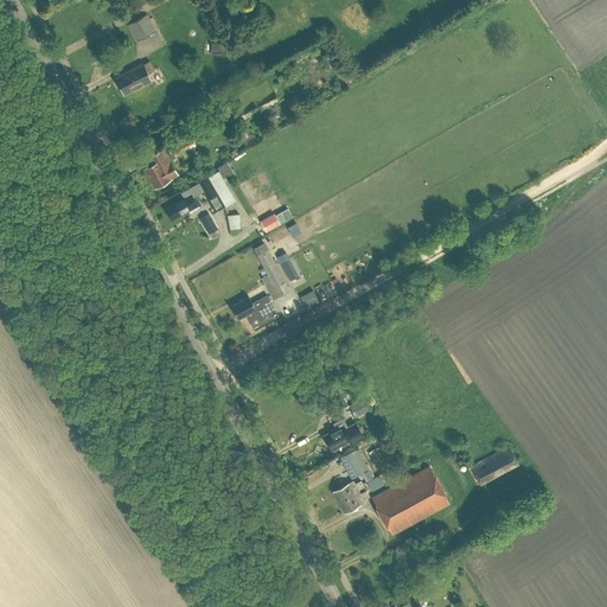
[(157,30),(151,19),(147,14),(127,25),(136,42),(157,30)]
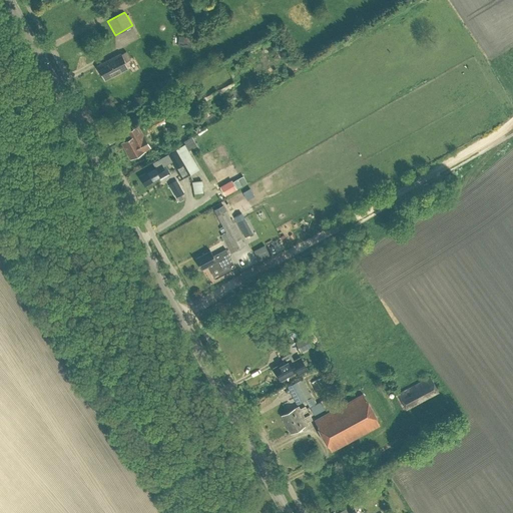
[(191,37),(179,36),(178,45),(190,46),(191,37)]
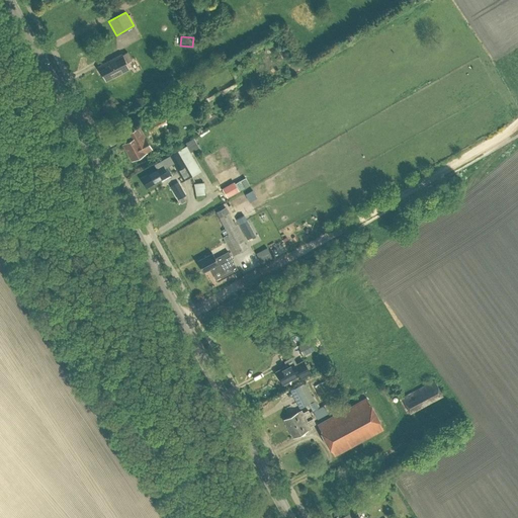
[(99,66),(101,69),(99,70),(105,81),(130,69),(122,54),(99,66)]
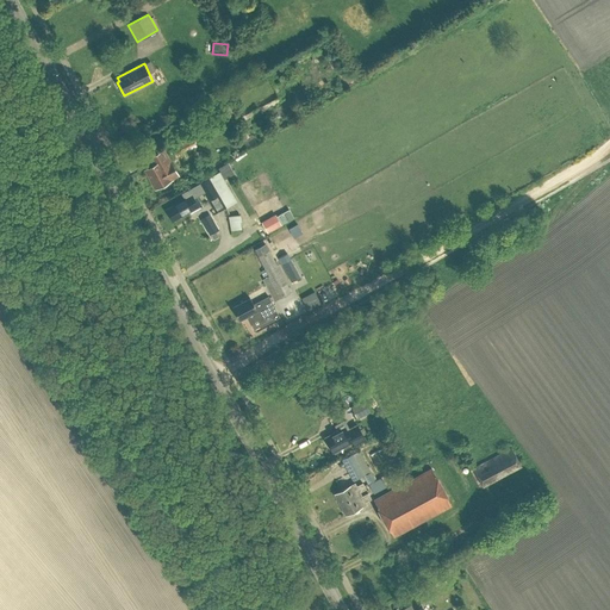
[(217,98),(211,101),(217,112),(223,109),(217,98)]
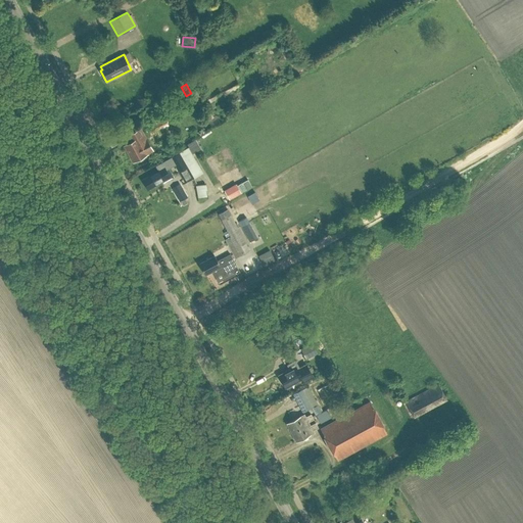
[(149,136),(156,132),(169,126),(164,117),(152,125),(153,126),(145,130),(149,136)]
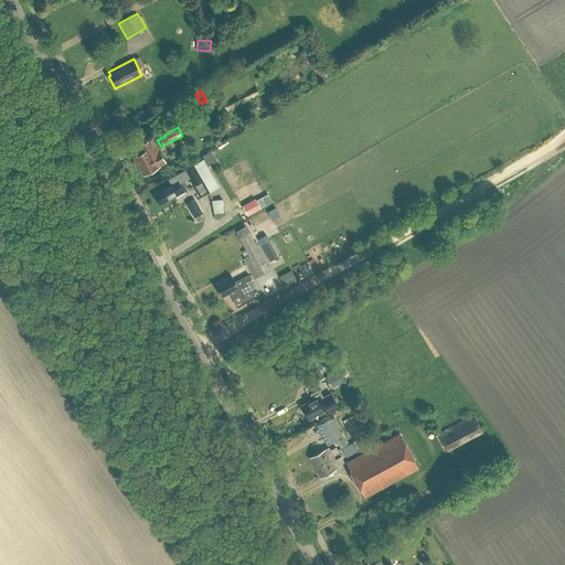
[(142,176),(160,166),(164,162),(151,138),(140,145),(145,151),(132,158),(142,176)]
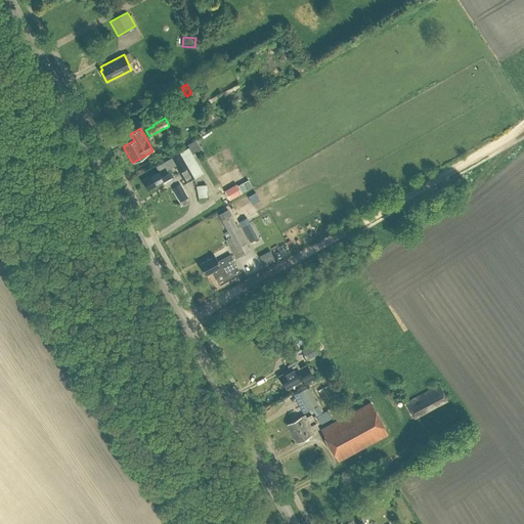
[(191,144),(182,149),(198,175),(206,171),(191,144)]
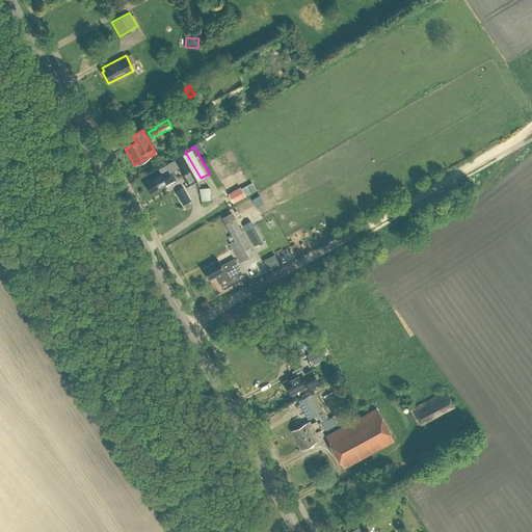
[(174,160),(178,167),(182,175),(191,169),(182,155),(174,160)]
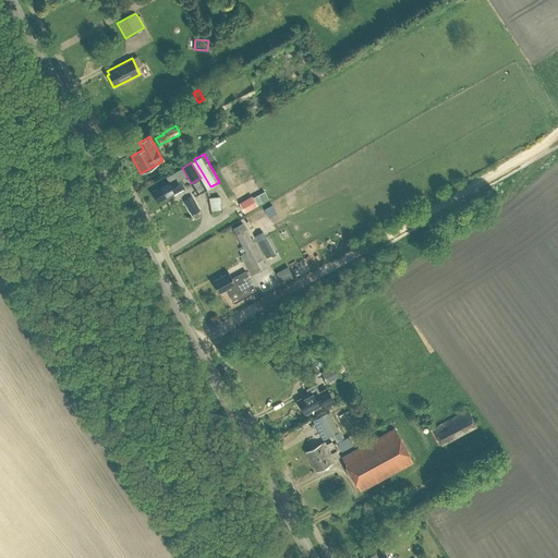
[(178,181),(186,176),(182,168),(166,177),(169,181),(152,192),(158,202),(182,189),(178,181)]
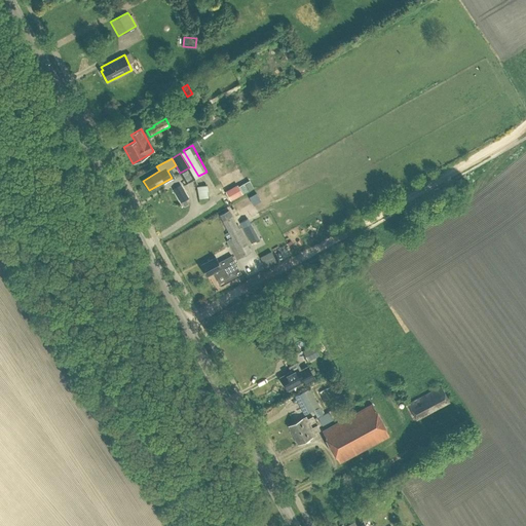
[(254,188),(250,181),(238,187),(237,185),(225,191),(231,200),(254,188)]
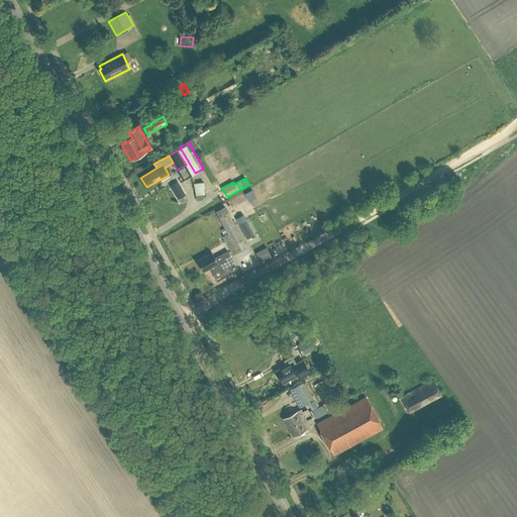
[(203,182),(193,184),(195,195),(204,194),(203,188),(204,188),(203,182)]
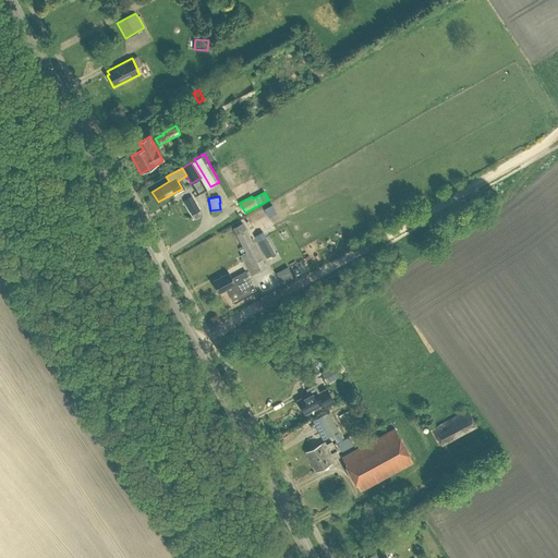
[(196,203),(187,207),(192,215),(193,215),(197,211),(201,210),(196,203)]
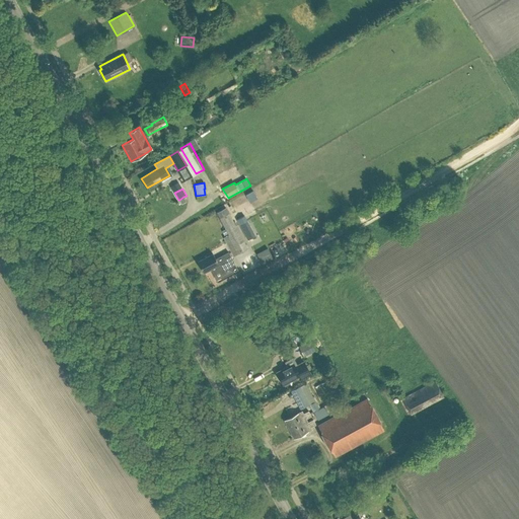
[(253,190),(245,195),(249,200),(256,196),(253,190)]
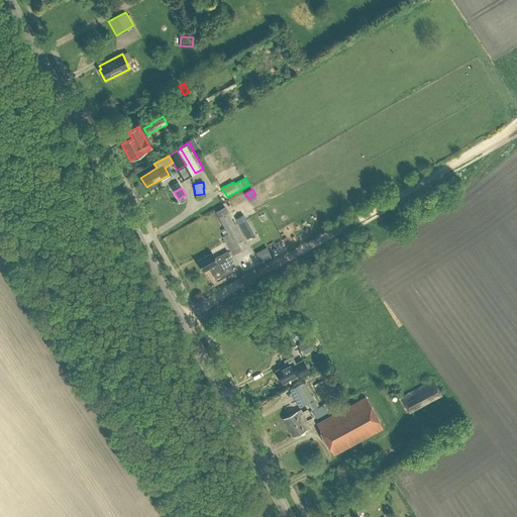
[(226,207),(216,212),(237,252),(247,247),(226,207)]
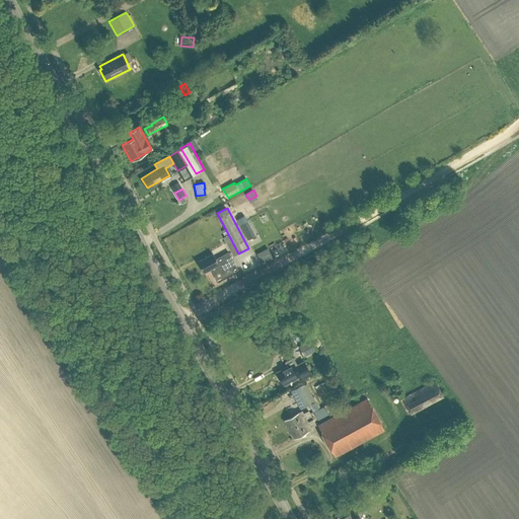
[(245,222),(239,225),(247,240),(252,237),(245,222)]
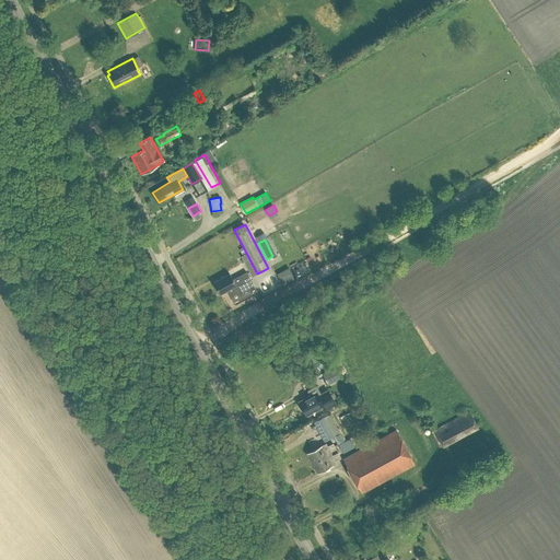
[(288,267),(277,273),(283,286),(294,279),(288,267)]
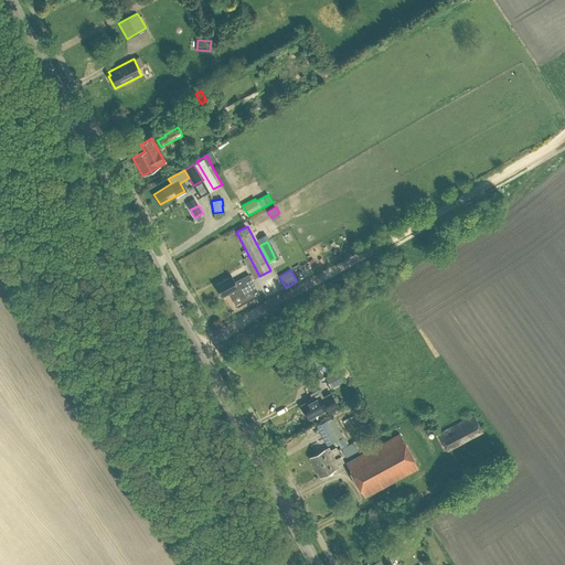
[(234,281),(232,276),(215,285),(221,297),(234,290),(241,304),(256,296),(245,276),(234,281)]
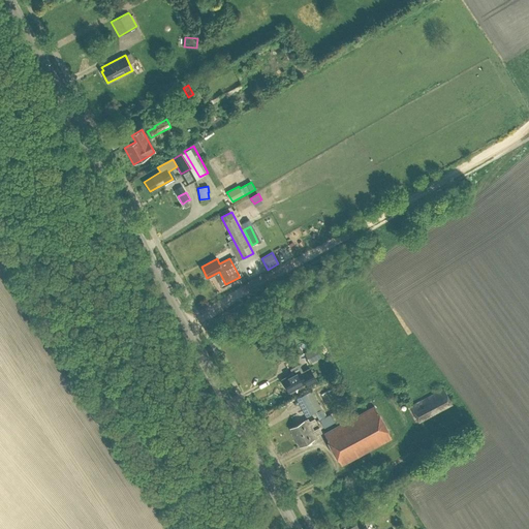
[(309,360),(321,353),(317,346),(305,353),(309,360)]
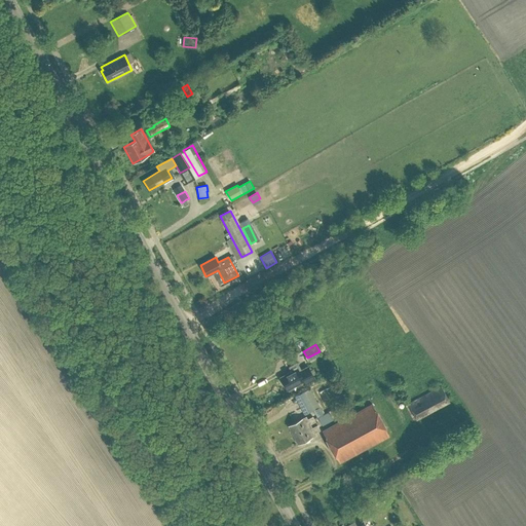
[(287,389),(304,380),(305,383),(314,378),(309,367),(302,371),(297,362),(289,366),(291,371),(279,377),(287,389)]
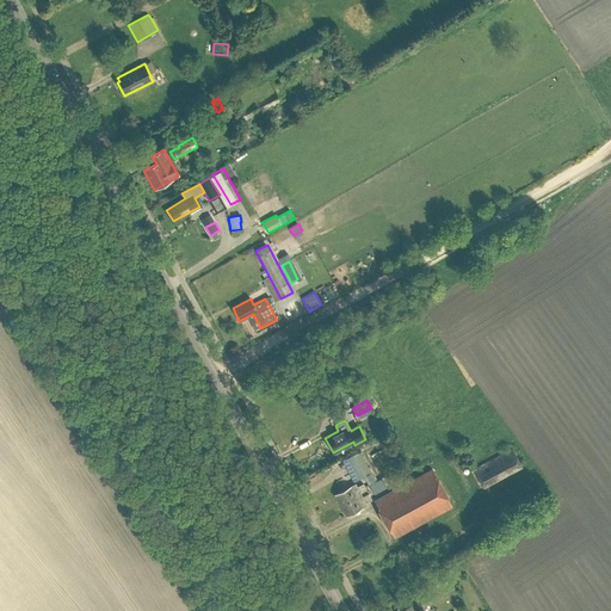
[(482,488),(522,467),(512,448),(473,469),(482,488)]
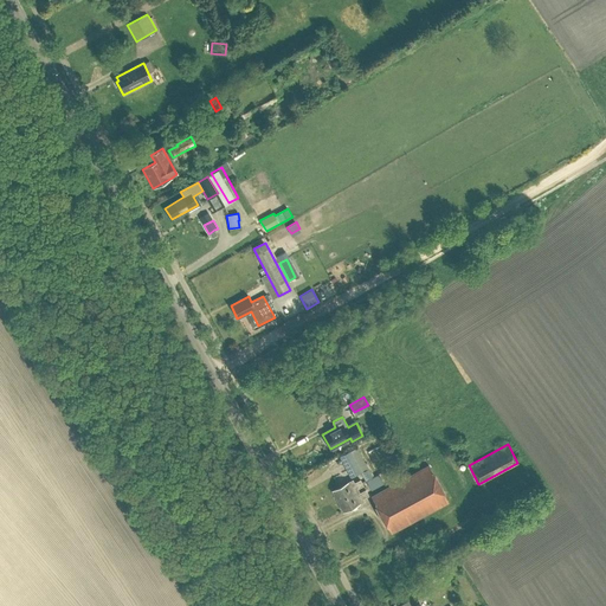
[(368,469),(358,449),(341,457),(352,477),(368,469)]
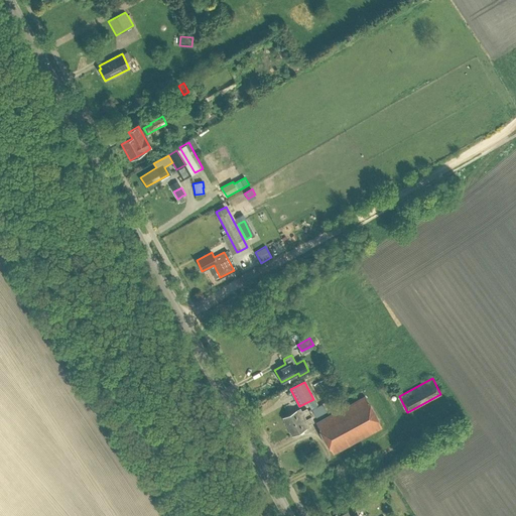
[(368,403),(365,396),(315,423),(319,429),(318,430),(329,447),(333,454),(382,427),(378,420),(369,403),(368,403)]
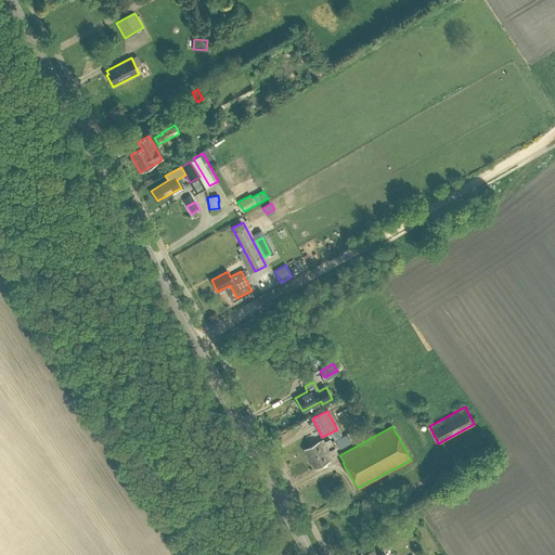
[(331,433),(334,440),(341,437),(337,429),(331,433)]
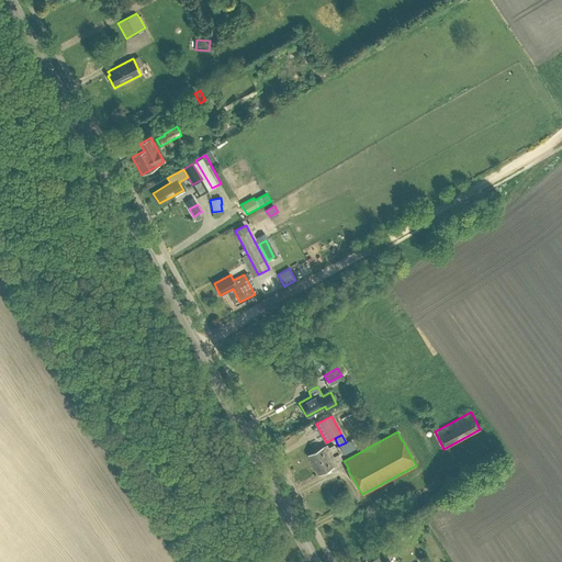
[(313,465),(332,454),(330,452),(336,450),(334,445),(328,448),(327,445),(307,456),(313,465)]
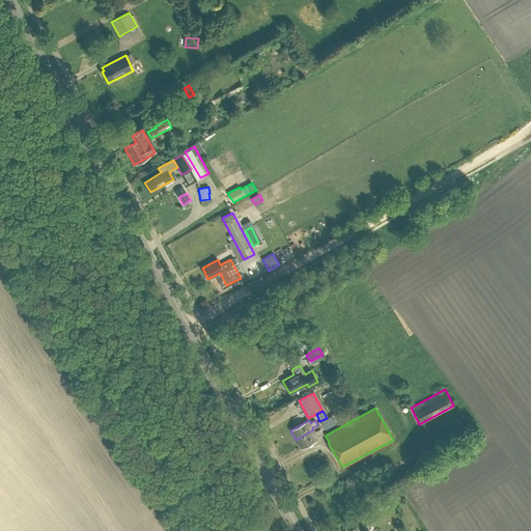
[(313,429),(296,440),(300,449),(318,439),(317,437),(323,434),(319,429),(314,431),(313,429)]
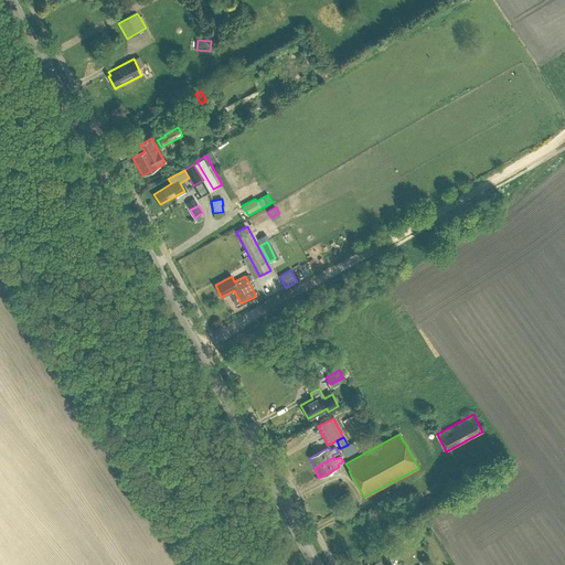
[(393,547),(368,561),(370,564),(366,564),(392,564),(390,558),(397,554),(393,547)]
